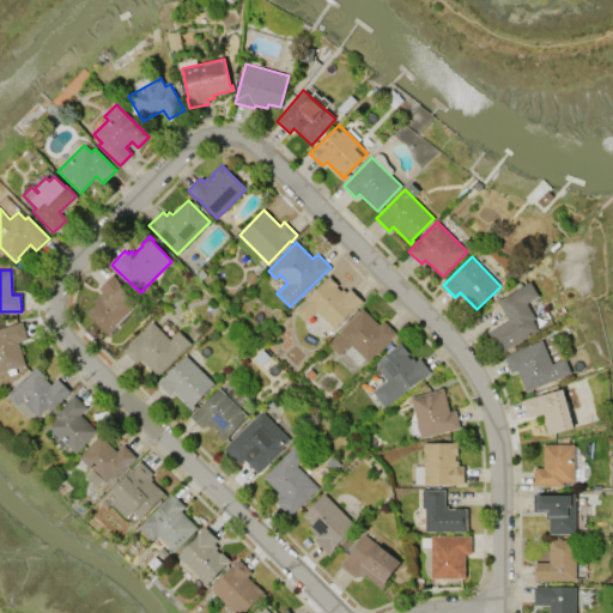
[(108,334),(86,313),(95,303),(92,301),(102,291),(98,289),(111,275),(139,303),(108,334)]
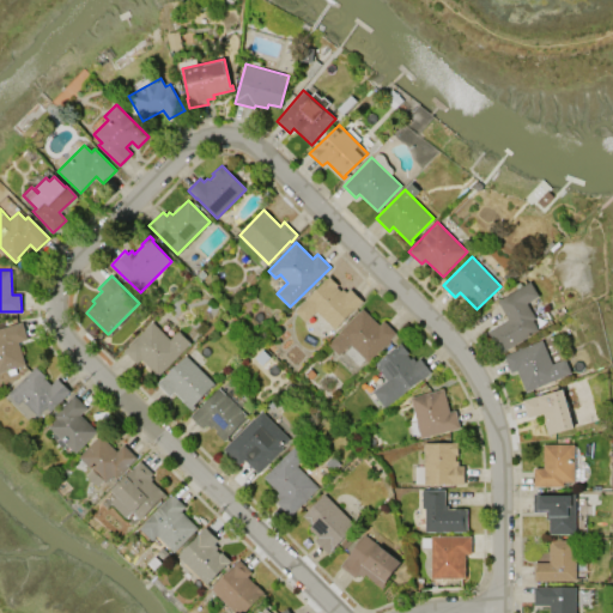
[(295,311),(329,277),(338,285),(337,286),(340,291),(343,289),(346,292),(350,289),(363,301),(335,329),(316,310),(305,322),(295,311)]
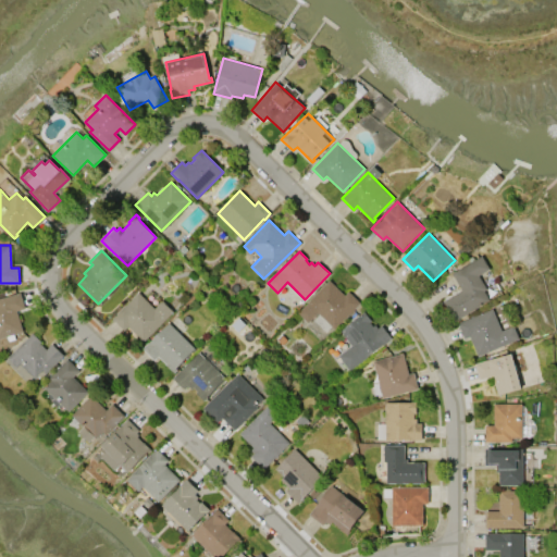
[(443,301),(461,291),(450,273),(455,270),(455,271),(481,256),(490,269),(478,275),(486,288),(483,291),(489,299),(458,319),(458,320),(455,322),(443,301)]
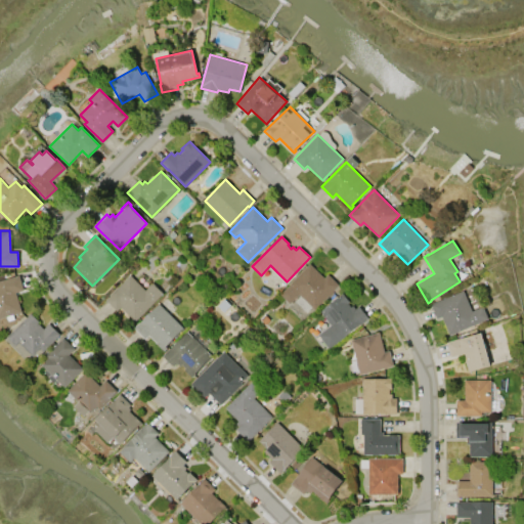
[(310,264),(323,277),(328,274),(339,286),(314,310),(311,307),(306,312),(295,301),(300,296),(299,294),(290,304),(279,295),(310,264)]
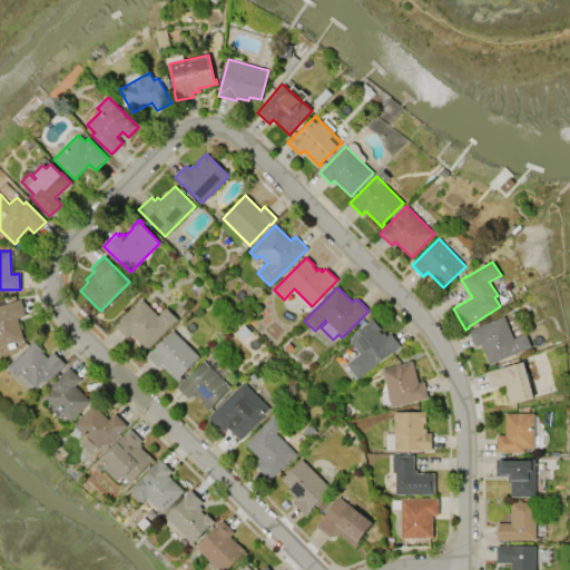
[(0,305),(21,300),(26,316),(17,318),(23,338),(0,346),(0,305)]
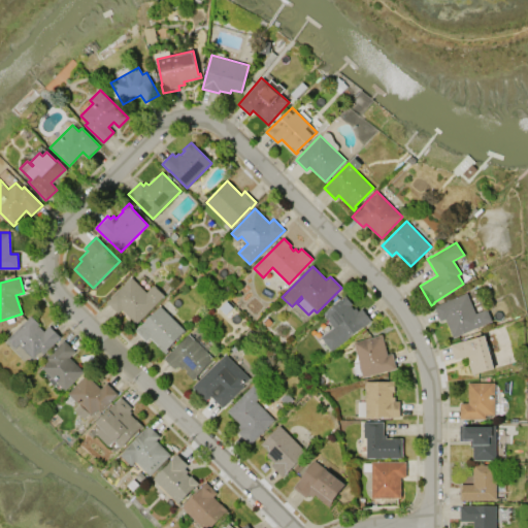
[(106,302),(131,277),(146,293),(154,286),(164,296),(136,324),(122,309),(118,314),(106,302)]
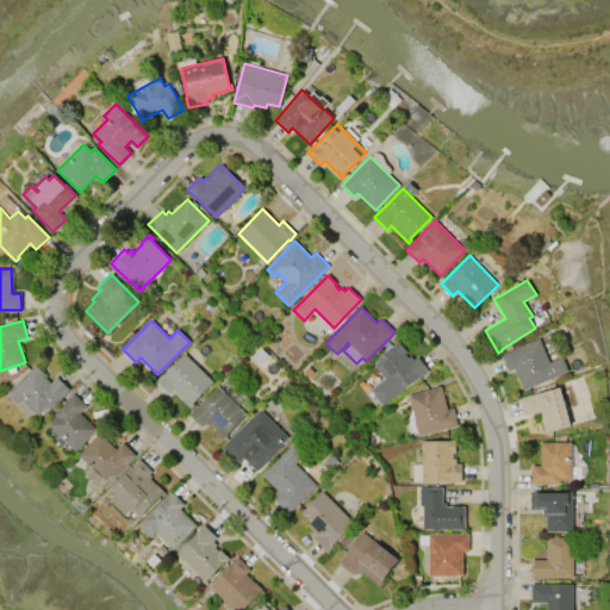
[(502,354),(539,338),(549,362),(562,356),(568,371),(523,390),(514,368),(509,371),(502,354)]
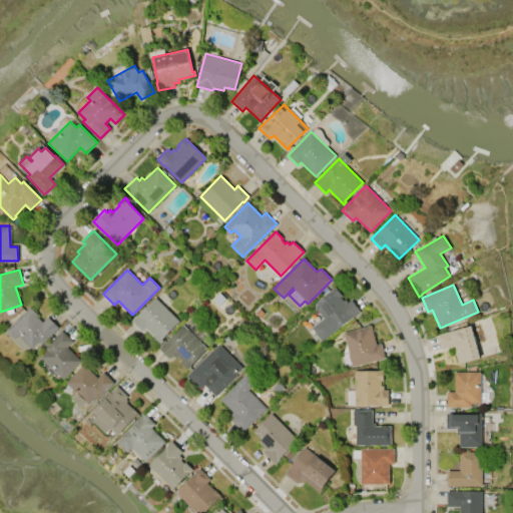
[(322,341),(312,328),(325,318),(314,305),(336,288),(342,295),(340,297),(343,301),(346,299),(348,302),(352,300),(361,312),(354,318),(353,317),(322,341)]
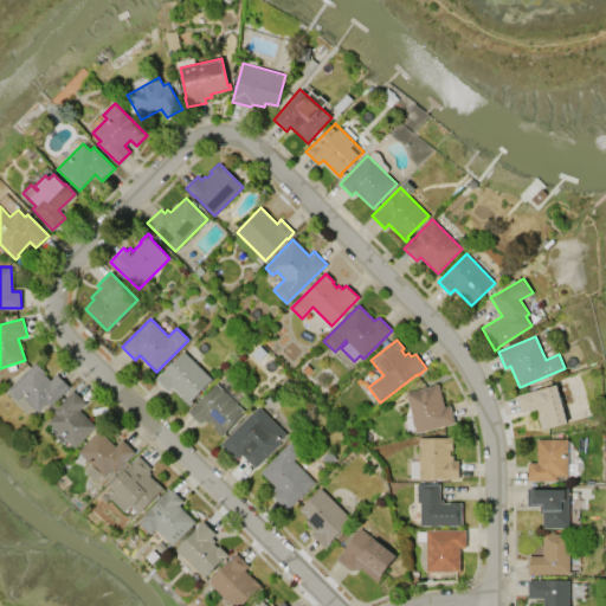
[(168,392),(155,379),(184,350),(212,380),(192,401),(194,403),(191,406),(181,397),(173,387),(168,392)]
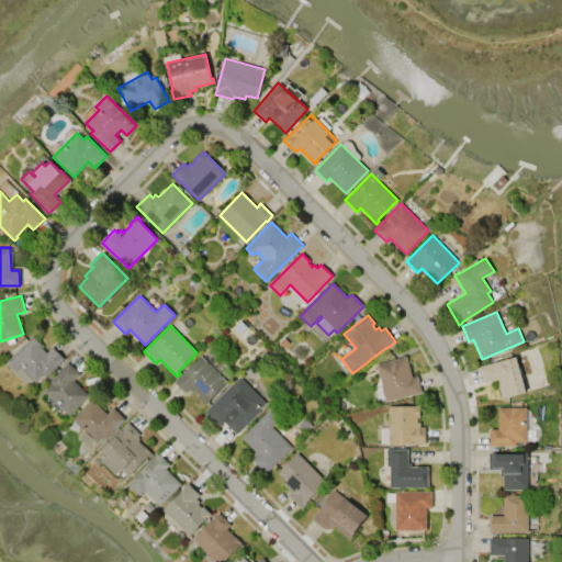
[(8,361),(33,336),(42,345),(41,346),(46,352),(52,347),(64,359),(42,381),(38,379),(35,382),(34,381),(29,386),(7,363),(9,362),(8,361)]
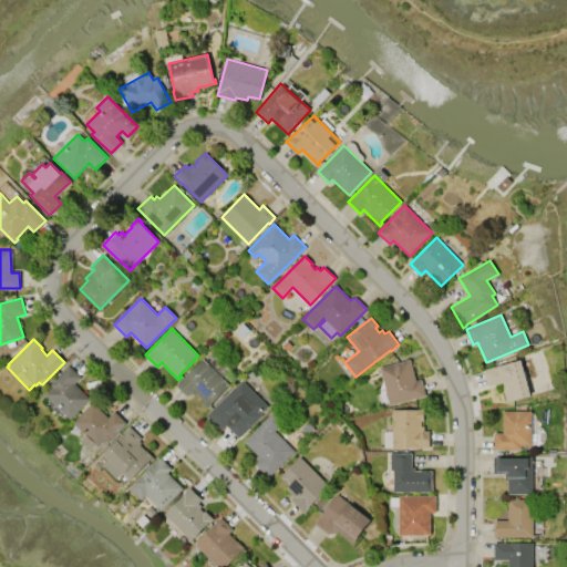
[(176,384),(203,359),(229,385),(208,408),(199,399),(200,398),(197,394),(195,395),(192,393),(188,397),(176,384)]
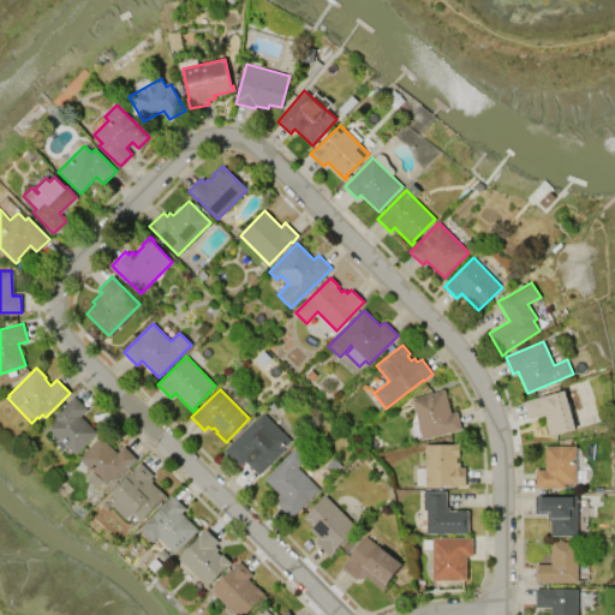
[(422,440),(412,398),(445,389),(451,412),(457,411),(461,429),(422,440)]
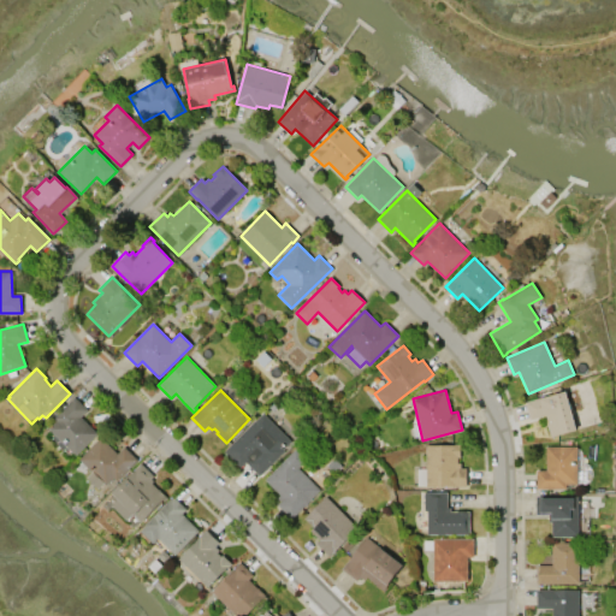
[(529,420),(525,402),(566,391),(576,430),(550,437),(544,416),(529,420)]
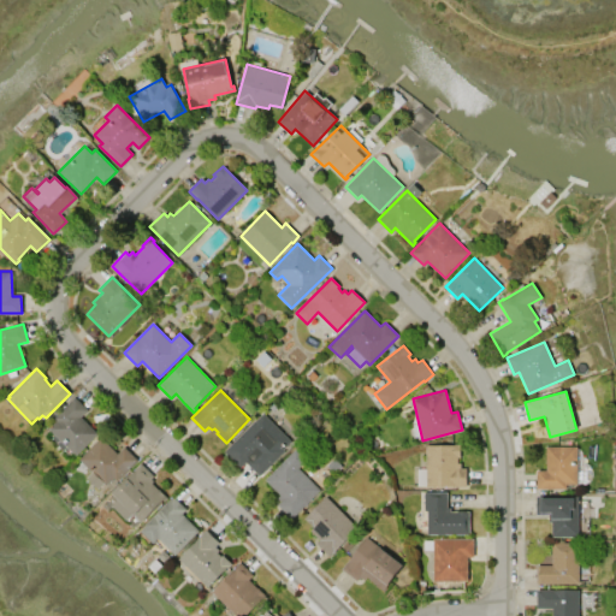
[(54,419),(75,397),(88,410),(81,416),(98,433),(76,455),(49,428),(57,421),(54,419)]
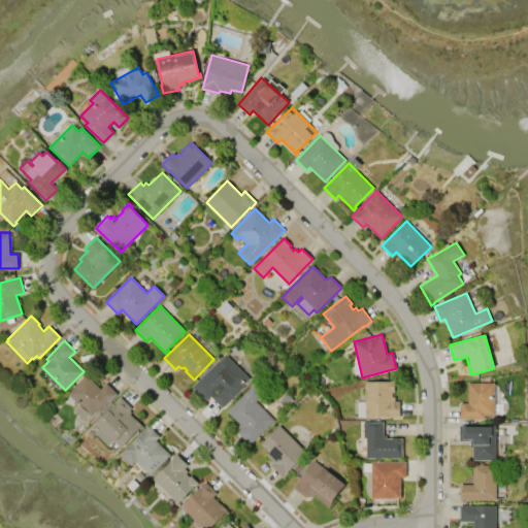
[(192,387),(225,354),(250,377),(242,385),(243,387),(222,407),(210,396),(212,395),(211,394),(205,400),(192,387)]
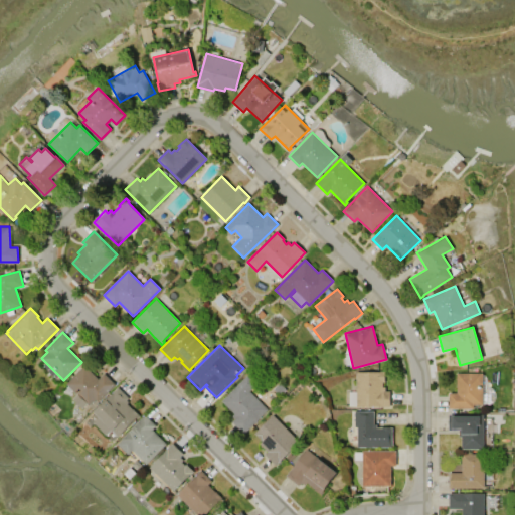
[(66,383),(84,365),(98,378),(104,373),(115,384),(98,401),(95,399),(89,405),(87,403),(81,408),(72,399),(77,394),(66,383)]
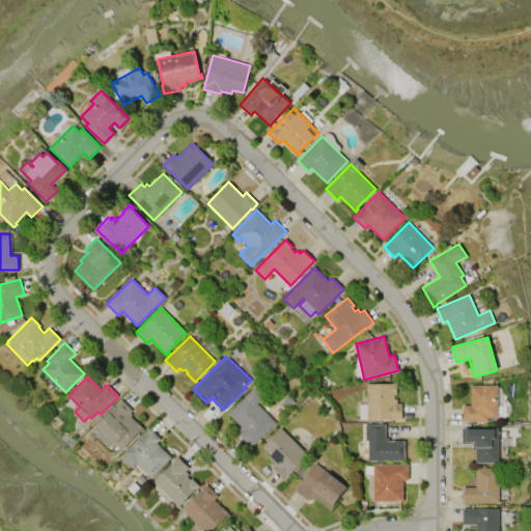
[(367,418),(367,384),(391,384),(391,383),(396,383),(396,393),(394,393),(394,398),(396,398),(396,403),(401,403),(401,419),(394,419),(394,418),(367,418)]
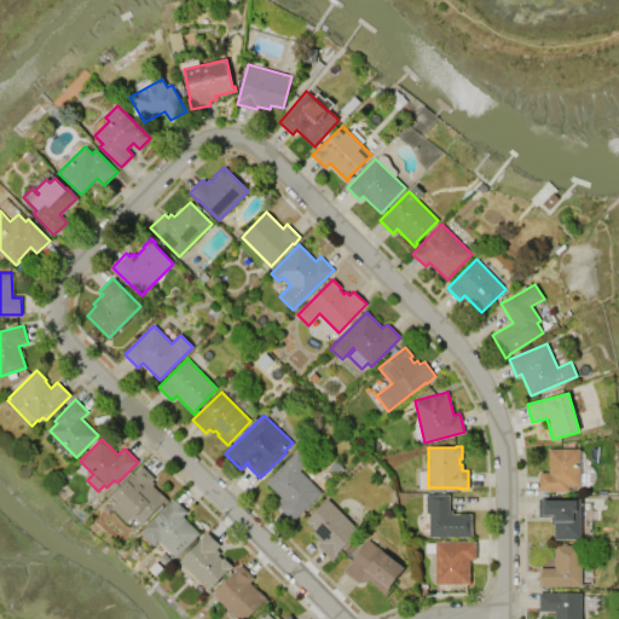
[(548,449),(579,449),(579,486),(568,486),(568,491),(538,491),(538,472),(548,472),(548,449)]
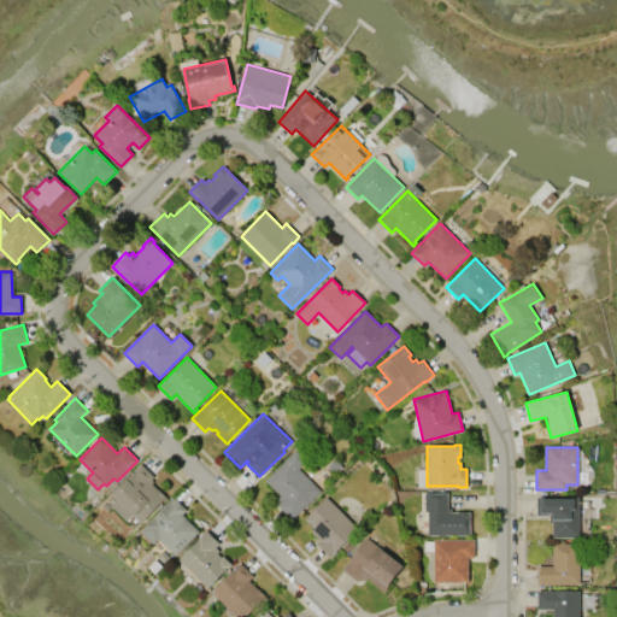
[(265,480),(297,448),(307,459),(298,468),(321,491),(292,519),(277,505),(281,501),(277,498),(281,495),(265,480)]
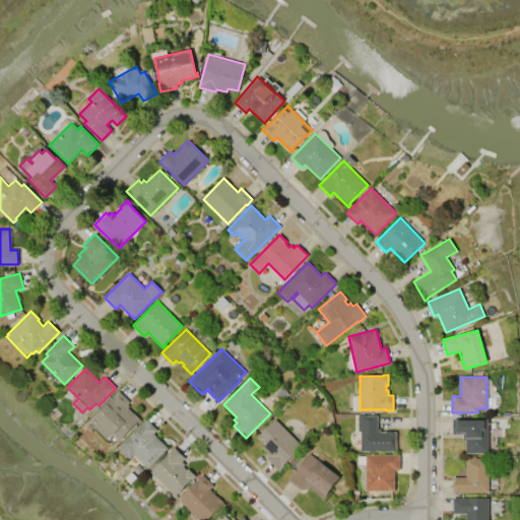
[(118,391),(129,402),(127,404),(128,406),(128,407),(141,420),(138,424),(137,423),(119,441),(111,433),(106,439),(94,427),(100,421),(93,415),(118,391)]
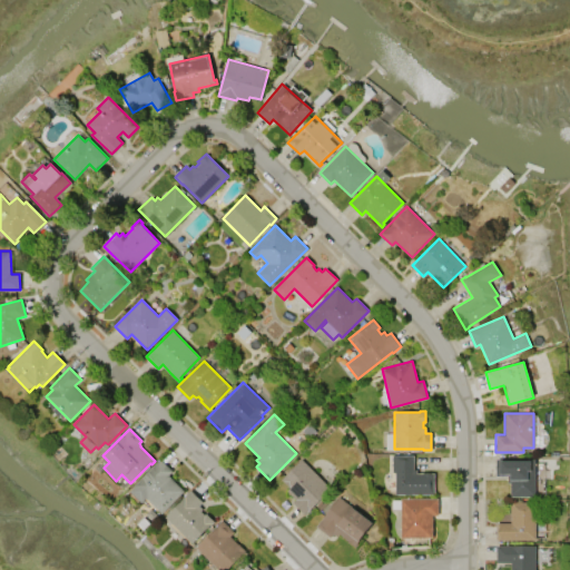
[(434,493),(394,494),(394,472),(392,472),(392,454),(413,454),(413,469),(416,469),(416,473),(434,473),(434,493)]
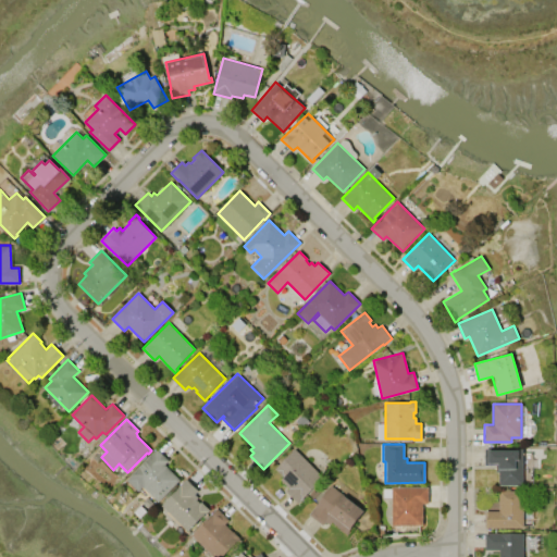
[(158,502),(143,485),(137,491),(126,479),(157,448),(169,460),(164,465),(181,480),(158,502)]
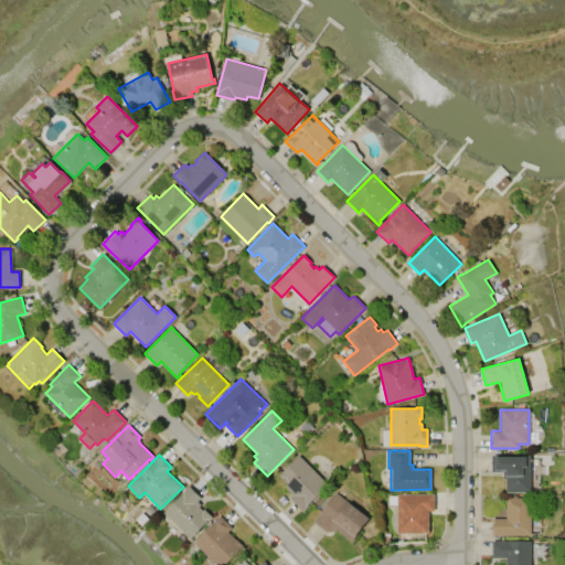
[(279,475),(298,455),(328,483),(302,510),(290,498),(292,494),(284,486),(287,482),(279,475)]
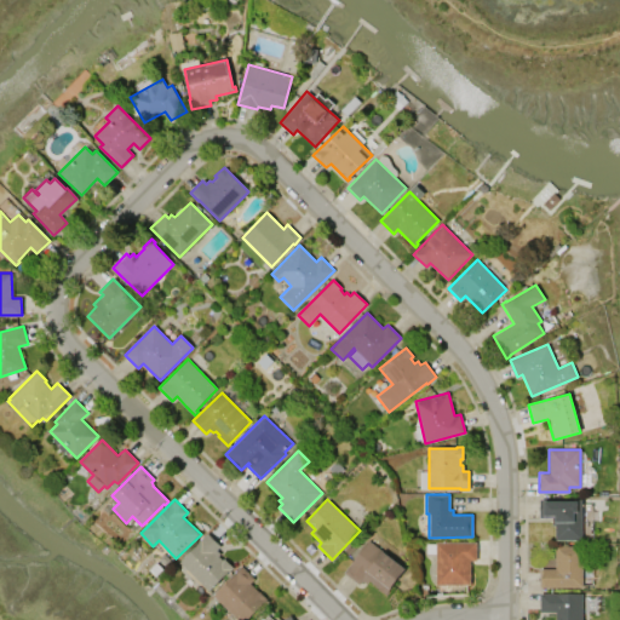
[(540,499),(583,500),(581,540),(555,540),(556,518),(540,518),(540,499)]
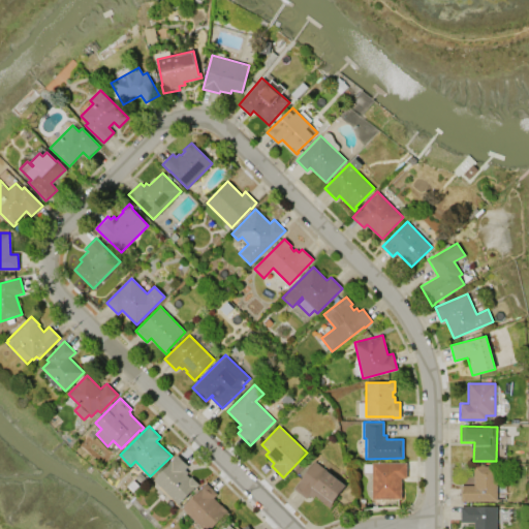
[(178,504),(153,479),(172,461),(170,461),(177,455),(188,466),(184,469),(187,472),(186,474),(189,477),(191,476),(199,484),(196,487),(195,487),(178,504)]
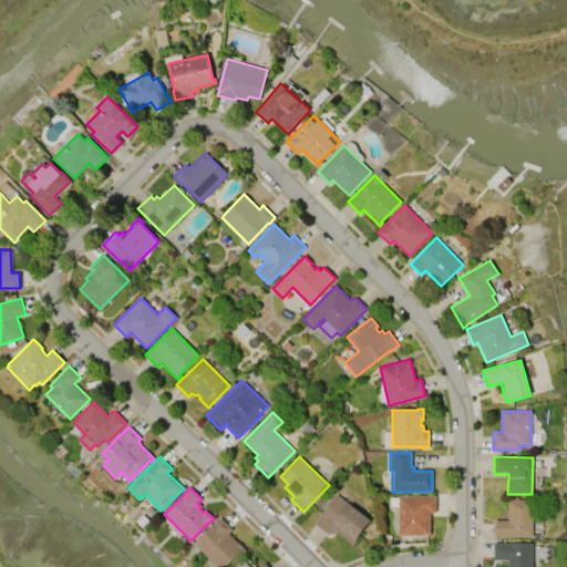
[(315,524),(337,495),(370,519),(352,543),(337,532),(336,534),(331,532),(329,535),(315,524)]
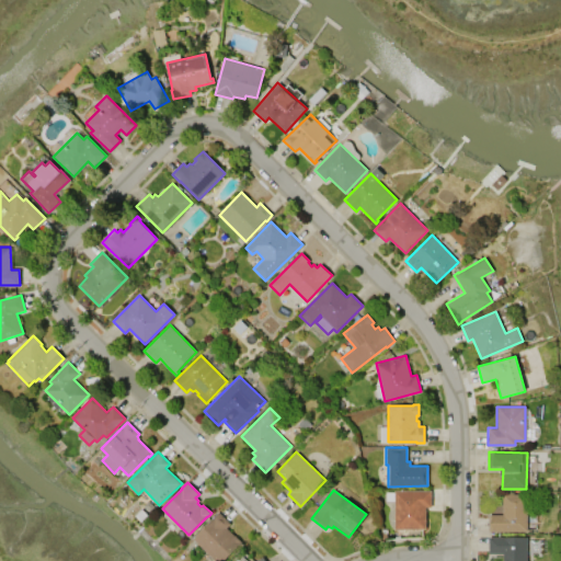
[(393,491),(431,490),(431,507),(425,507),(425,529),(393,529),(393,501),(385,501),(385,492),(393,492),(393,491)]
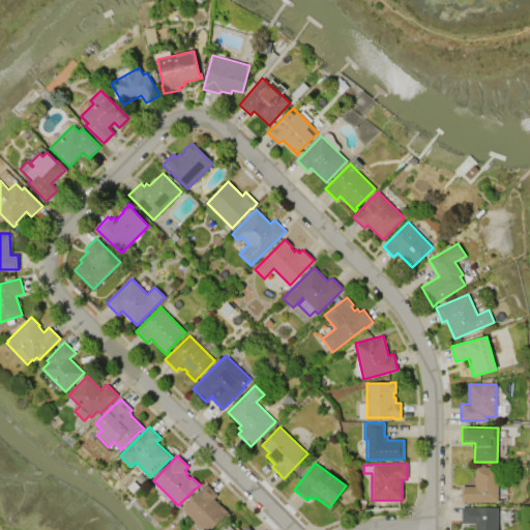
[(475,467),(497,467),(498,502),(462,502),(462,487),(475,486),(475,467)]
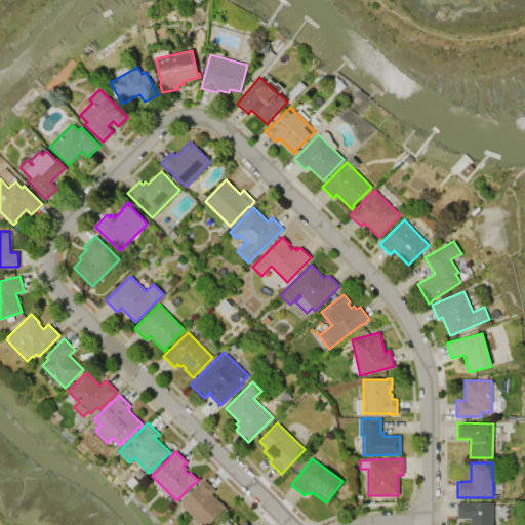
[(207,524),(201,524),(180,505),(201,484),(200,483),(204,479),(215,490),(211,493),(228,509),(225,512),(223,510),(207,524)]
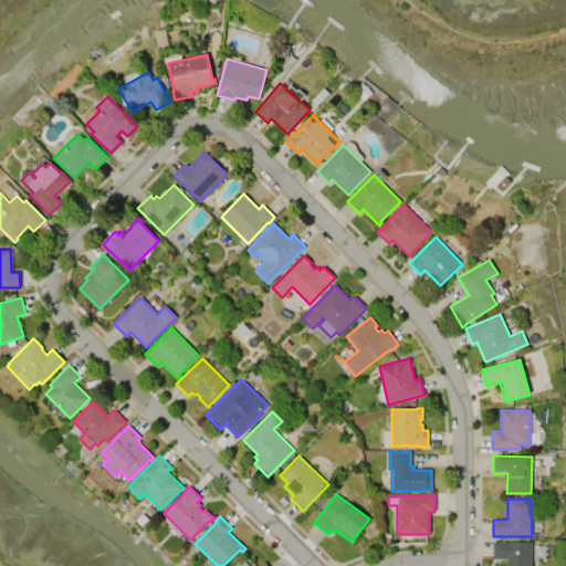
[(532,542),(532,565),(507,565),(507,558),(493,558),(493,542),(532,542)]
